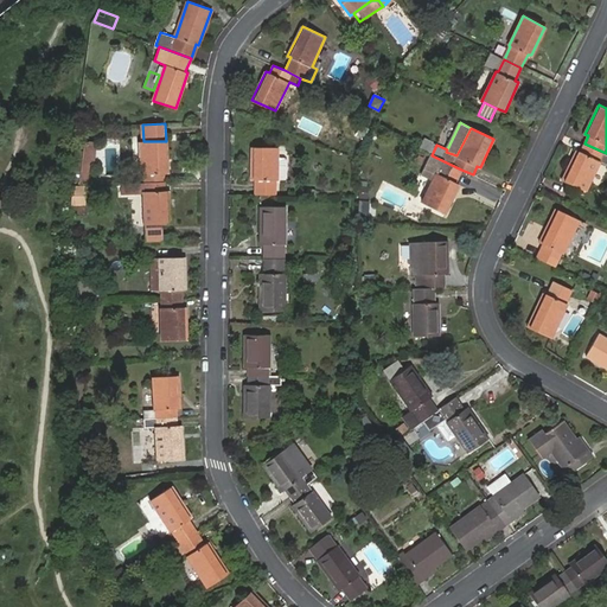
[(145,184),(166,183),(165,173),(168,173),(167,141),(166,141),(154,141),(144,141),(142,142),(144,174),(145,174),(145,184)]
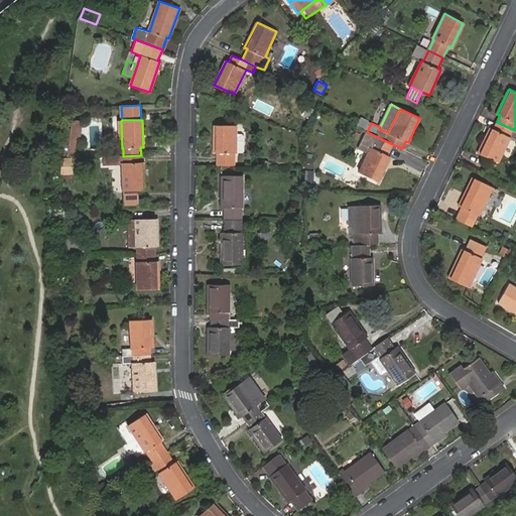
[(515,130),(497,122),(494,128),(491,127),(479,152),(498,161),(510,137),(515,139),(515,130)]
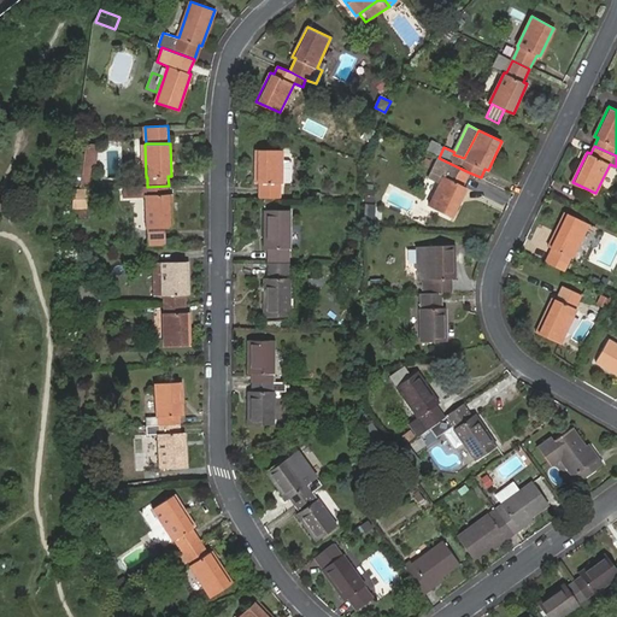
[(260,182),(260,198),(281,199),(281,182),(282,182),(282,176),(282,160),(282,148),(256,150),(256,182),(260,182)]
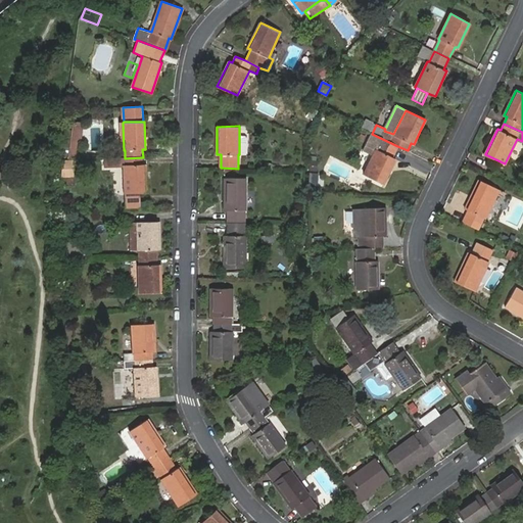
[(80,132),(67,131),(65,145),(70,146),(70,156),(77,157),(80,132)]
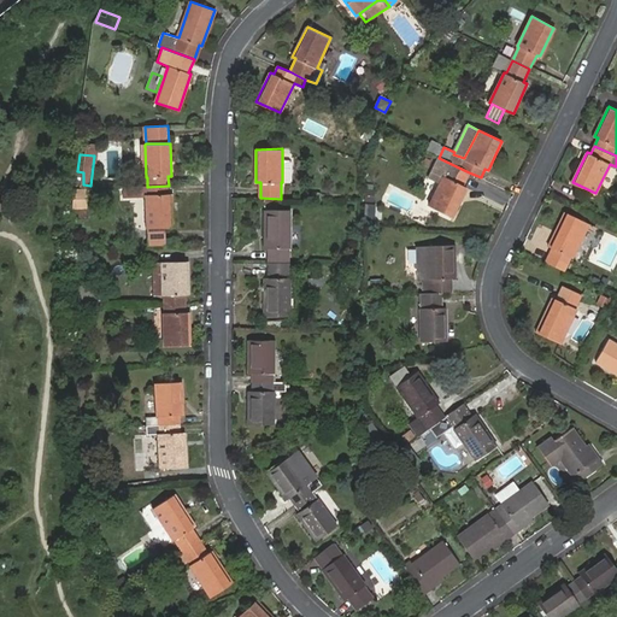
[(469,172),(439,158),(433,171),(444,176),(429,205),(452,217),(466,187),(463,184),(469,172)]
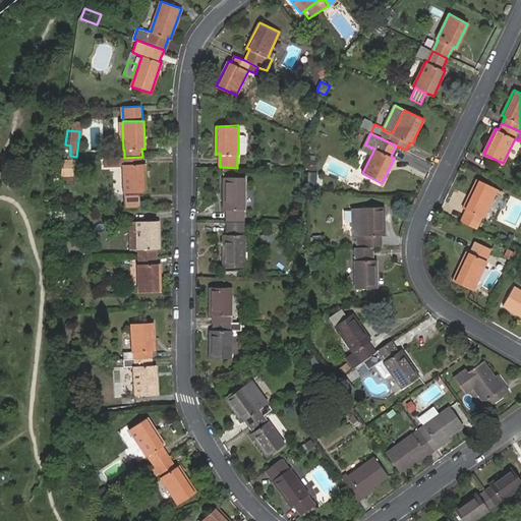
[(246,152),(246,137),(244,135),(238,135),(238,149),(238,154),(244,153),(246,152)]
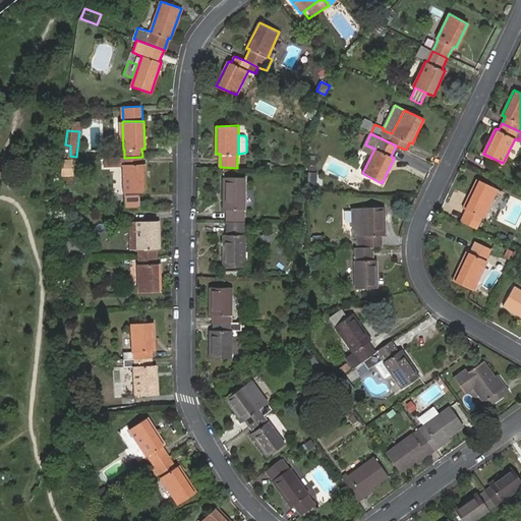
[(369,157),(374,149),(365,145),(362,153),(369,157)]
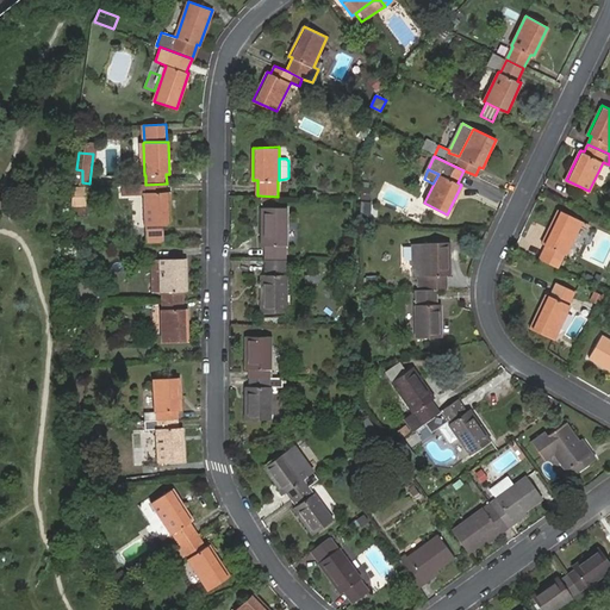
[(167,192),(167,184),(145,185),(147,193),(144,193),(145,225),(170,225),(169,192),(167,192)]
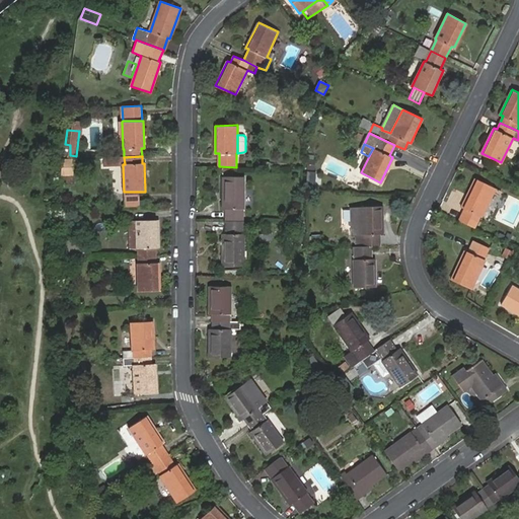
[(73,160),(62,160),(62,175),(73,175),(73,160)]
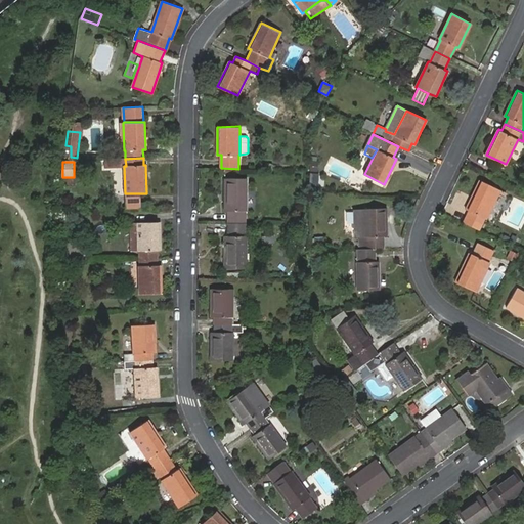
[(228,211),(228,223),(245,223),(245,211),(246,211),(247,178),(226,178),(225,211),(228,211)]
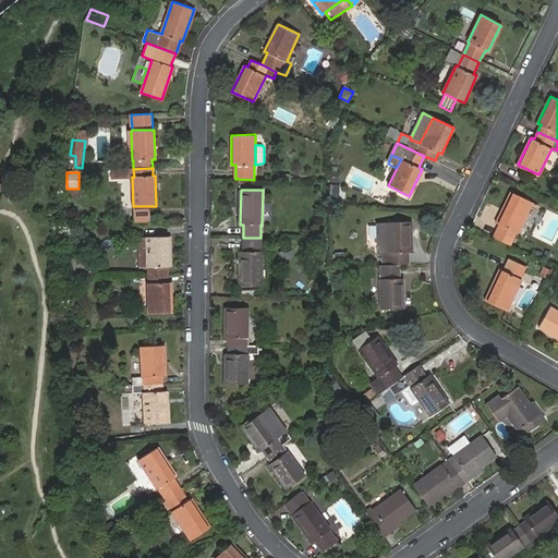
[(499,225),(494,237),(510,244),(516,232),(518,233),(532,202),(511,193),(497,223),(499,225)]
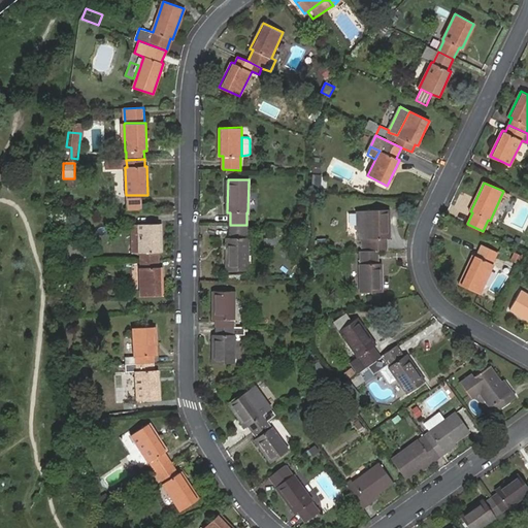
[(377,251),(387,251),(388,238),(390,238),(390,210),(357,210),(357,239),(362,239),(362,251),(377,251)]
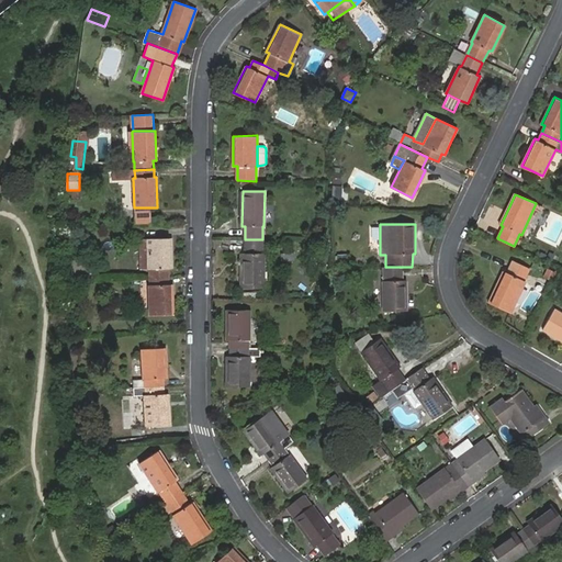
[(148,268),(147,238),(139,238),(141,269),(148,268)]
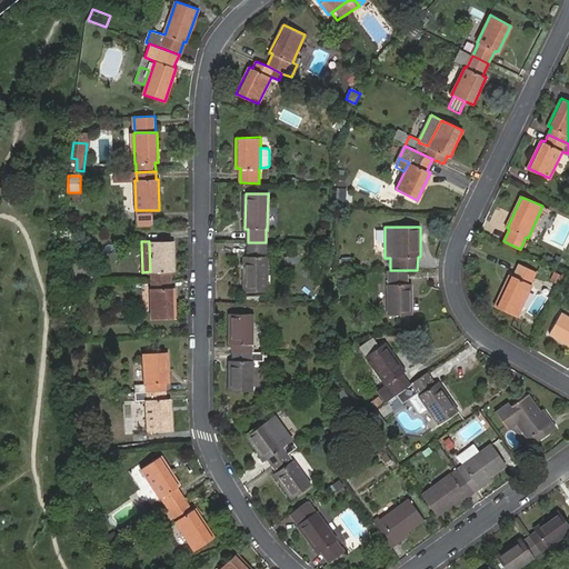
[(152,280),(170,279),(171,271),(175,271),(173,241),(149,241),(150,271),(152,272),(152,280)]
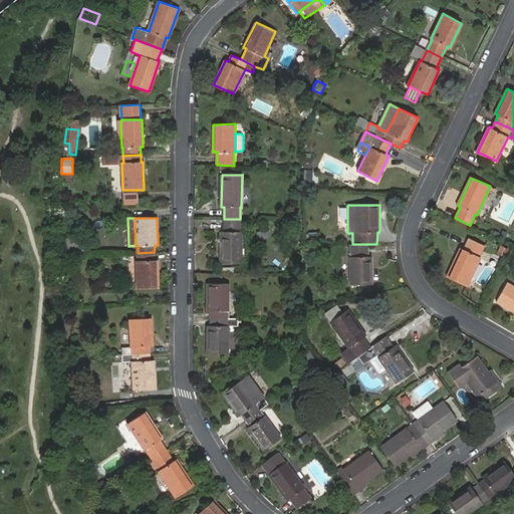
[(240,219),(224,219),(224,231),(221,231),(221,263),(241,263),(242,231),(241,231),(240,219)]
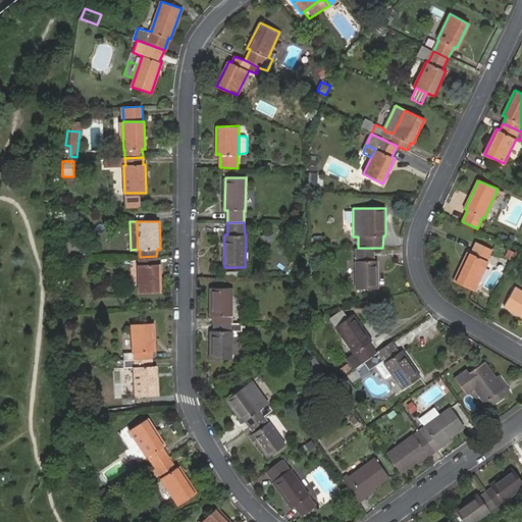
[(467,252),(454,280),(474,290),(487,261),(486,261),(491,249),(476,242),(471,253),(467,252)]
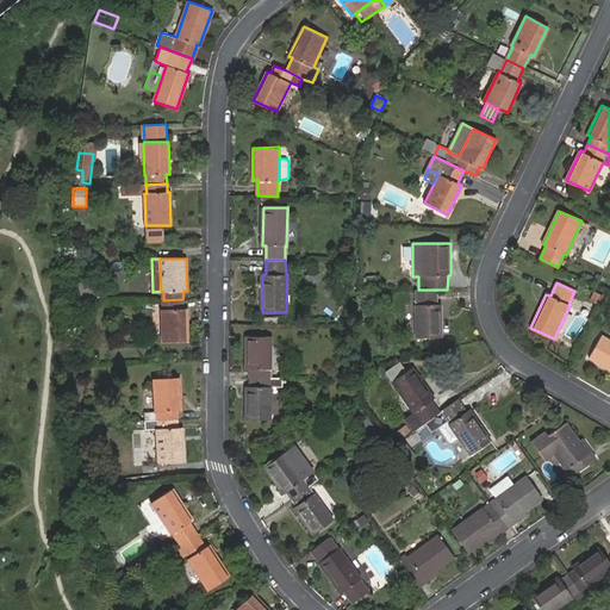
[(418,290),(417,290),(417,303),(416,304),(416,337),(441,337),(440,304),(437,303),(436,290),(418,290)]
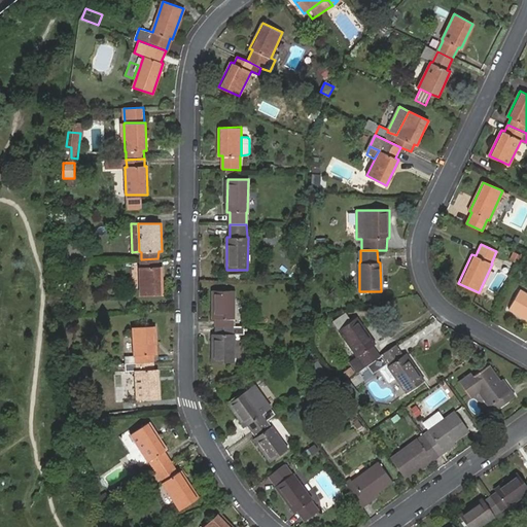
[(159,267),(157,258),(141,259),(141,267),(139,267),(141,295),(163,295),(162,267),(159,267)]
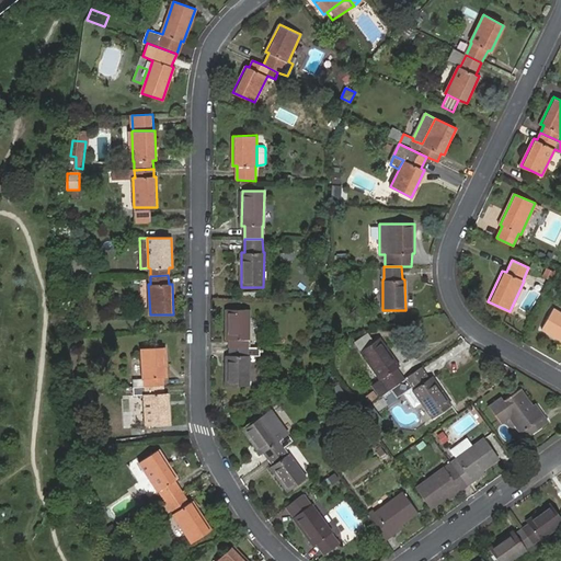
[(229,339),(228,347),(248,347),(248,340),(249,339),(249,309),(226,309),(226,340),(229,339)]
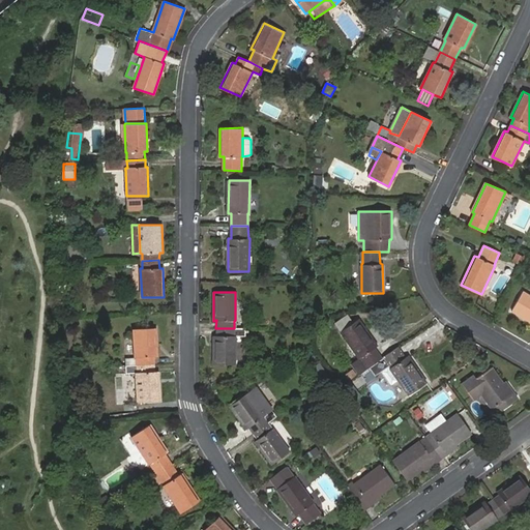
[(529,295),(523,292),(513,310),(529,319),(529,295)]
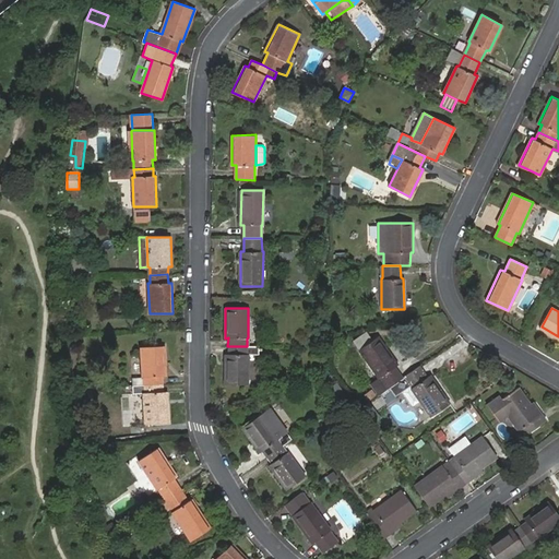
[(358,349),(371,340),(367,333),(354,342),(358,349)]
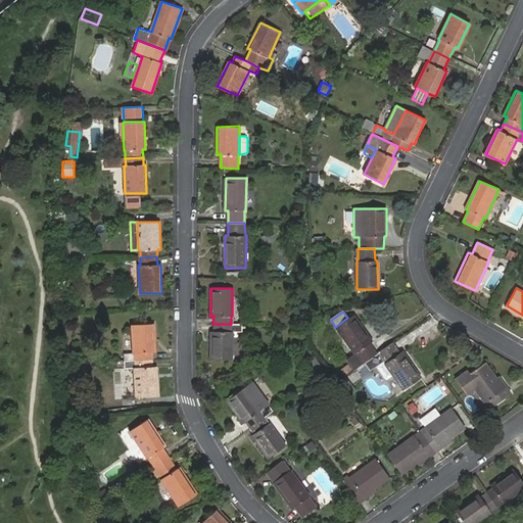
[(365,362),(376,353),(370,342),(372,340),(353,314),(347,318),(335,327),(353,353),(348,358),(354,368),(365,362)]
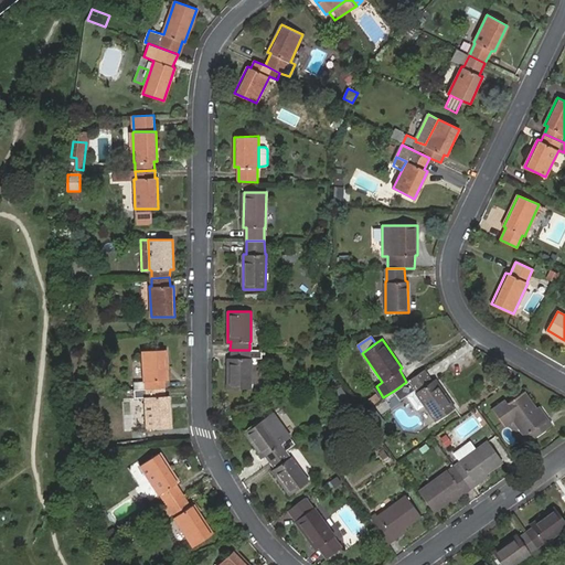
[(135,390),(164,387),(164,380),(168,380),(166,350),(142,351),(144,381),(135,382),(135,390)]
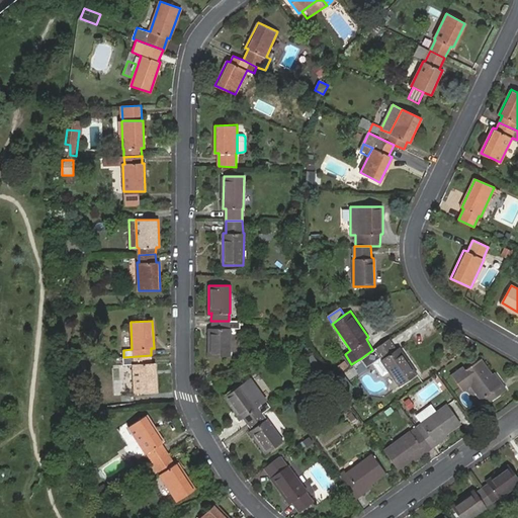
[(229,321),(210,321),(210,328),(208,328),(208,355),(229,355),(230,329),(238,328),(238,321),(229,321)]
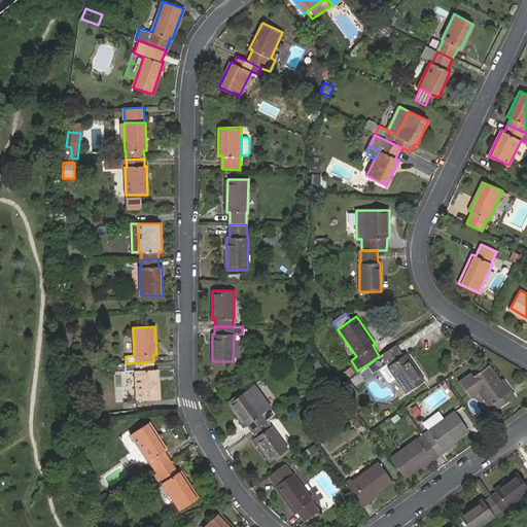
[(401,354),(395,344),(379,356),(367,364),(372,372),(378,367),(388,382),(394,377),(405,391),(422,380),(403,353),(401,354)]
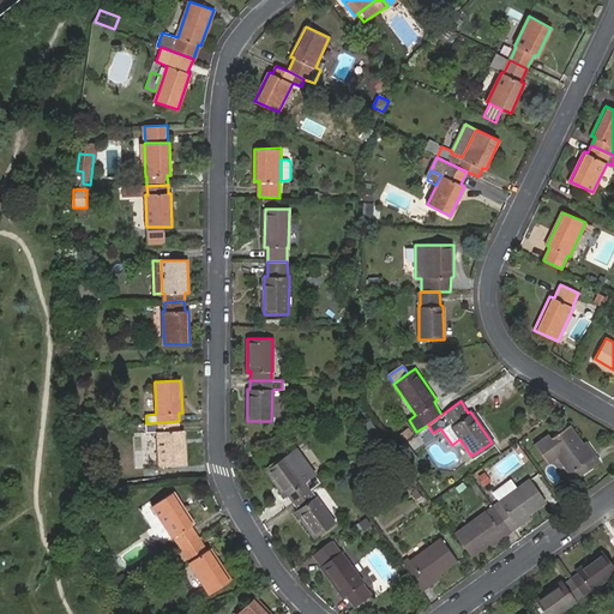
[(180,431),(179,421),(146,423),(146,432),(158,432),(160,465),(185,463),(184,431),(180,431)]
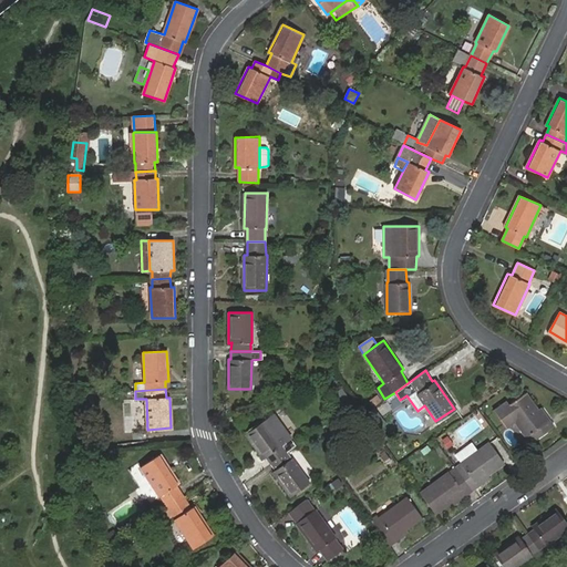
[(504,402),(493,410),(505,429),(515,422),(529,443),(554,425),(548,419),(546,421),(526,393),(506,406),(504,402)]
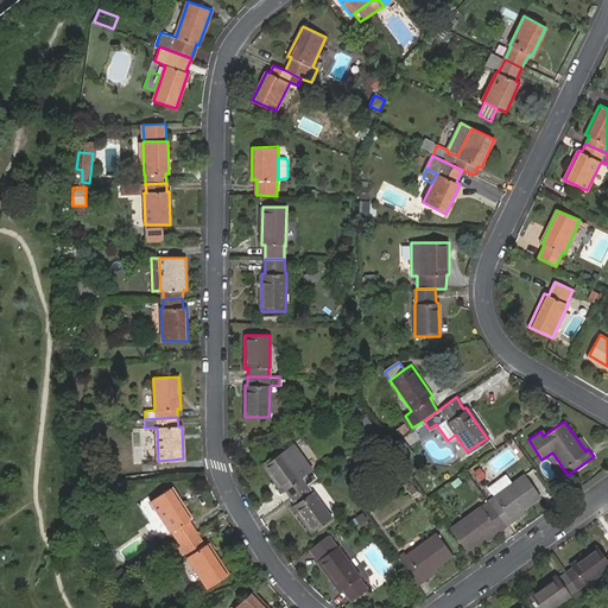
[(398,438),(388,445),(401,463),(411,456),(398,438)]
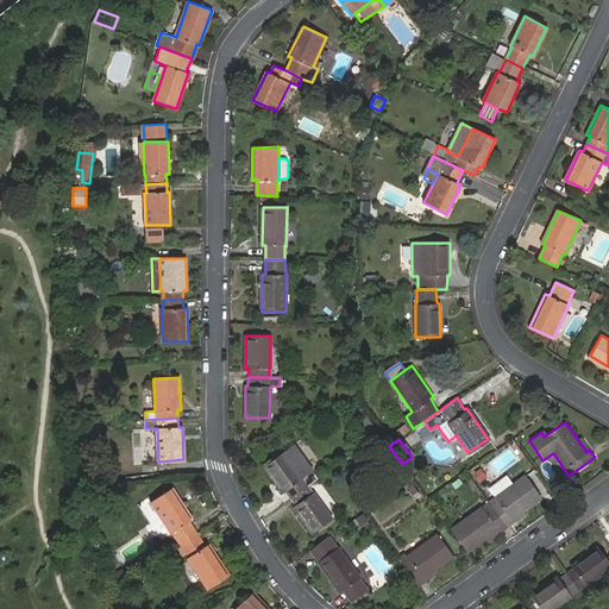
[(286,490),(292,498),(308,485),(316,479),(312,471),(303,477),(283,451),(263,465),(283,493),(286,490)]
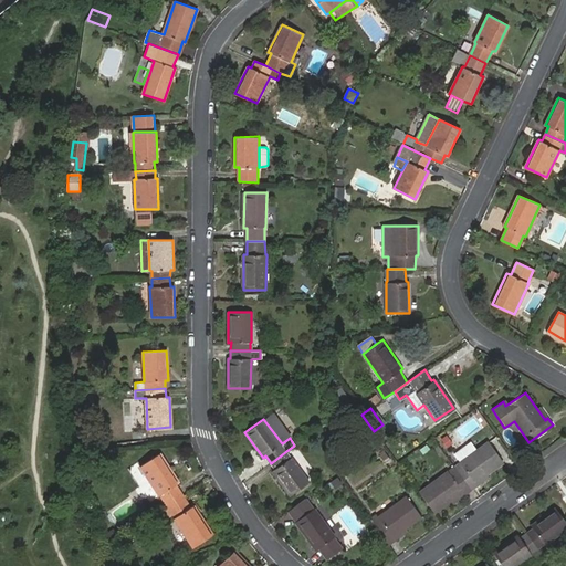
[(453,468),(470,490),(488,477),(486,474),(502,462),(486,441),(475,450),(459,462),(460,463),(453,468)]
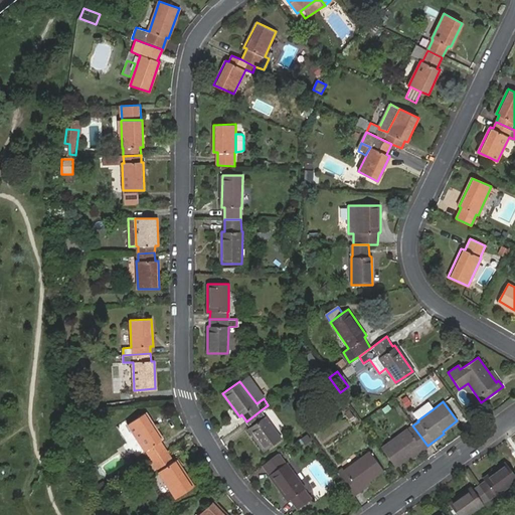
[(412,412),(417,420),(433,409),(426,401),(412,412)]
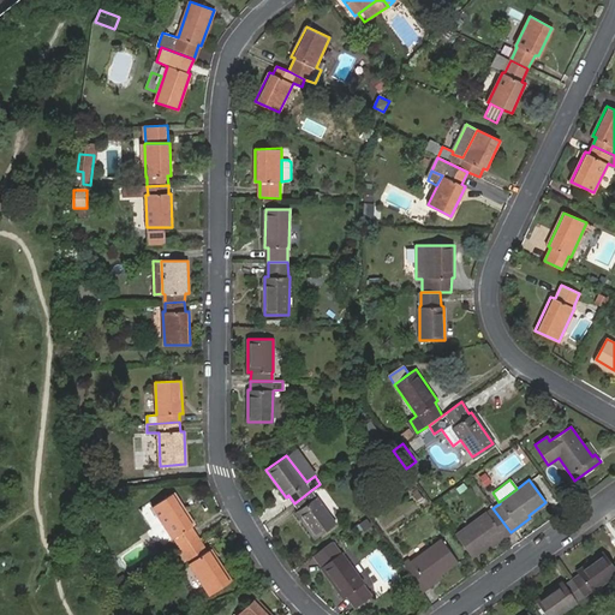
[(311,490),(294,503),(298,509),(296,511),(315,537),(335,523),(316,496),(315,496),(311,490)]
